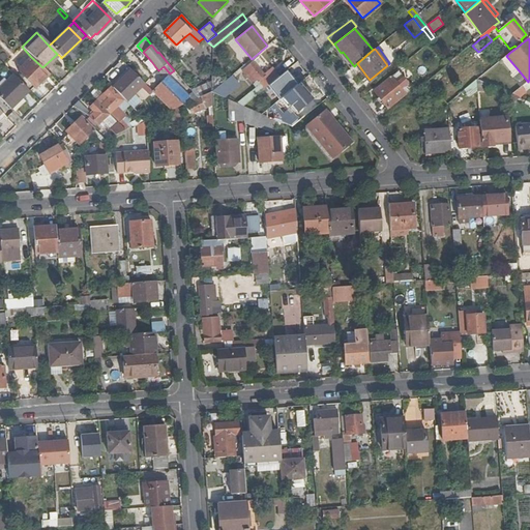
[(343,52),(341,53),(340,55),(351,68),(354,66),(343,52)]
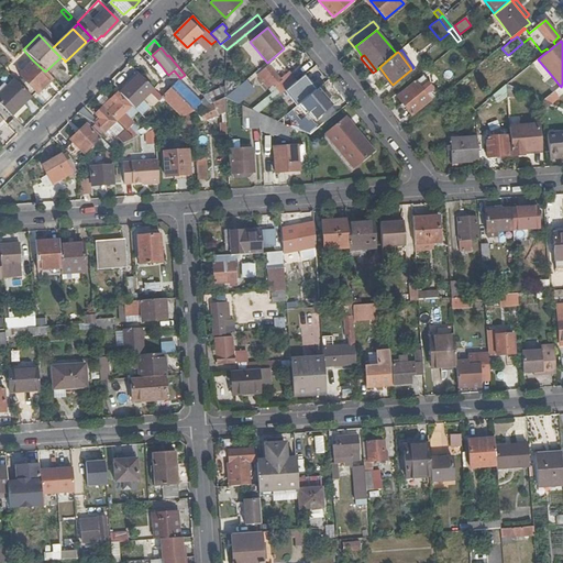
[(47,75),(64,59),(61,57),(45,72),(47,75)]
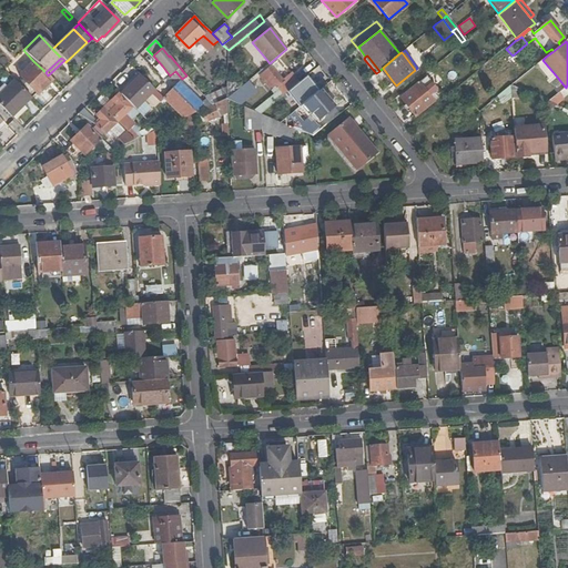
[(37,94),(52,79),(48,75),(46,72),(33,61),(19,75),(37,94)]
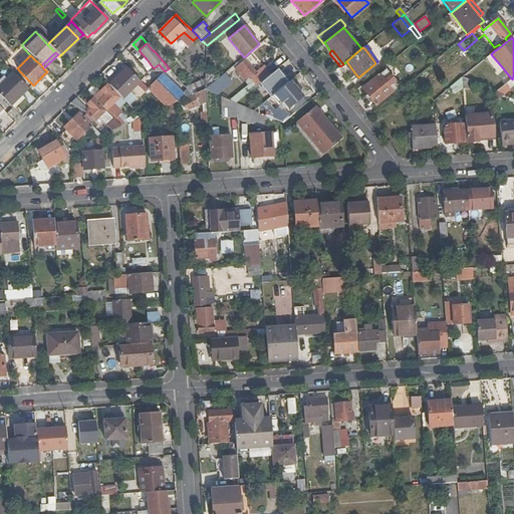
[(260,83),(261,82),(255,75),(257,73),(245,60),(235,68),(249,85),(245,89),(247,93),(253,89),(260,83)]
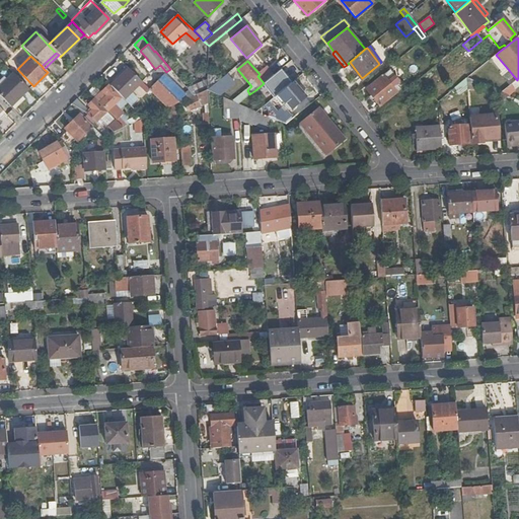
[(148,72),(166,72),(160,65),(155,69),(151,64),(149,66),(146,62),(140,65),(145,69),(148,72)]
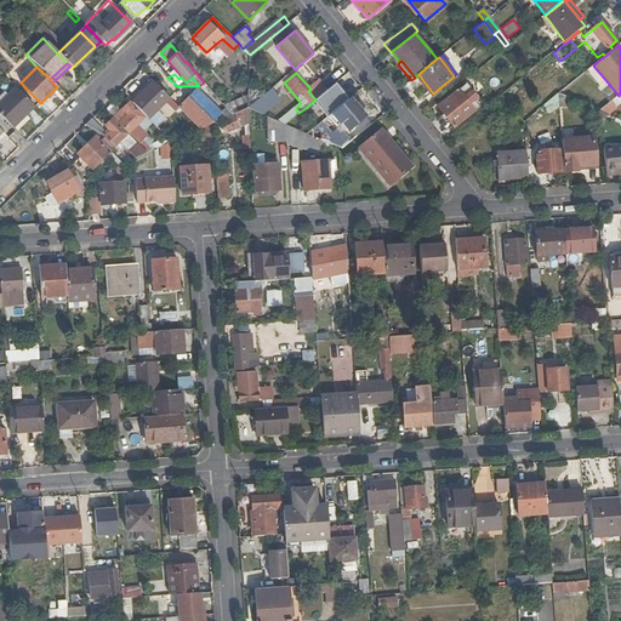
[(428,87),(419,74),(416,77),(426,89),(428,87)]
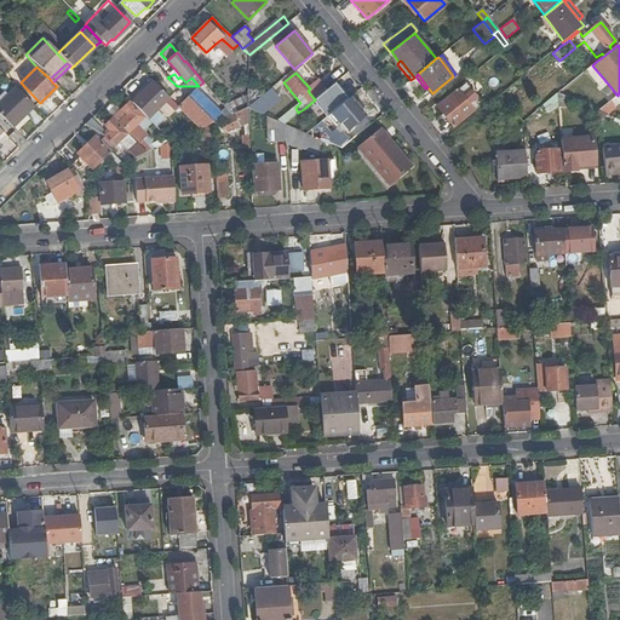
[(153,81),(149,79),(137,91),(139,93),(153,81)]
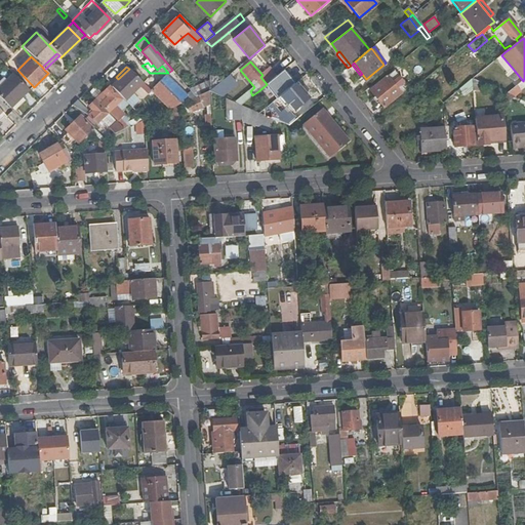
[(118,79),(111,86),(123,98),(142,81),(135,75),(129,69),(118,79)]
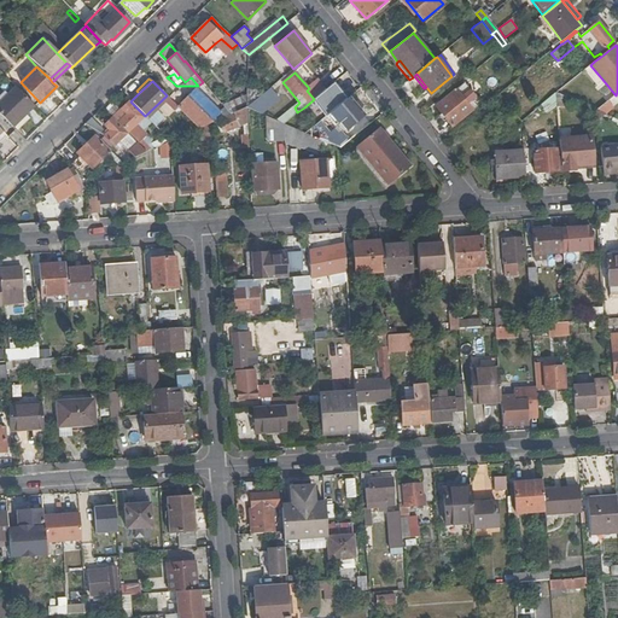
[(465,83),(436,106),(452,127),(472,111),(461,98),(471,91),(465,83)]
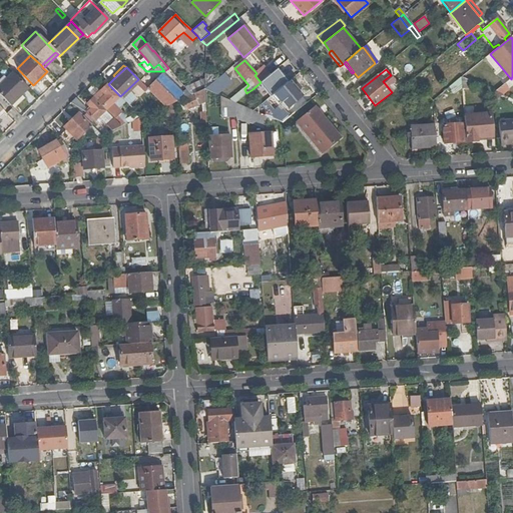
[(283,78),(276,70),(261,82),(260,83),(266,90),(283,78)]
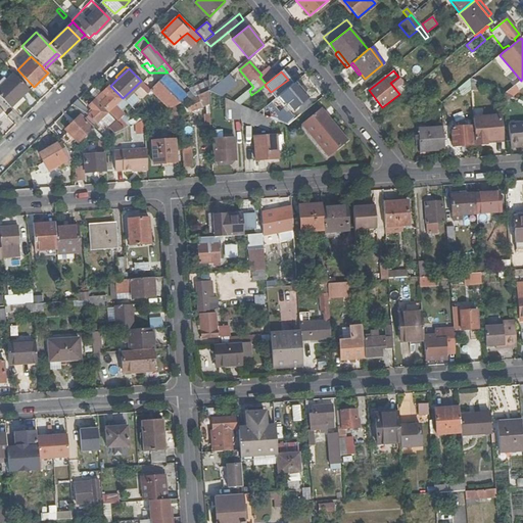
[(0,97),(9,107),(29,89),(12,74),(0,85),(0,97)]
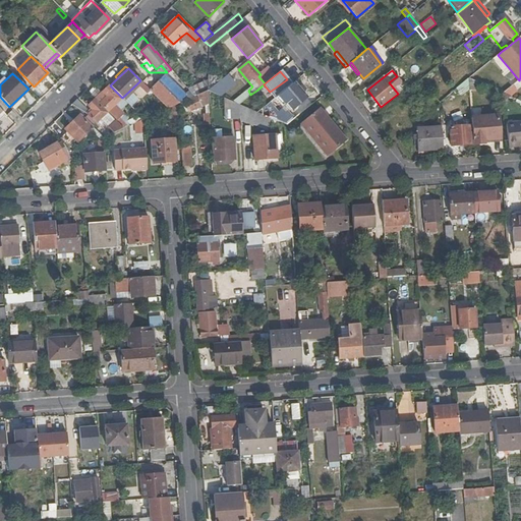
[(160,100),(169,108),(170,107),(178,104),(179,103),(178,102),(186,95),(165,74),(150,89),(160,100)]
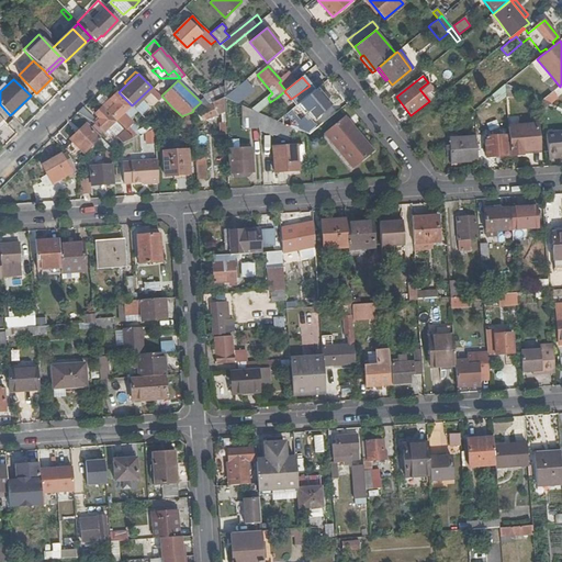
[(224,98),(236,103),(250,90),(244,81),(224,98)]
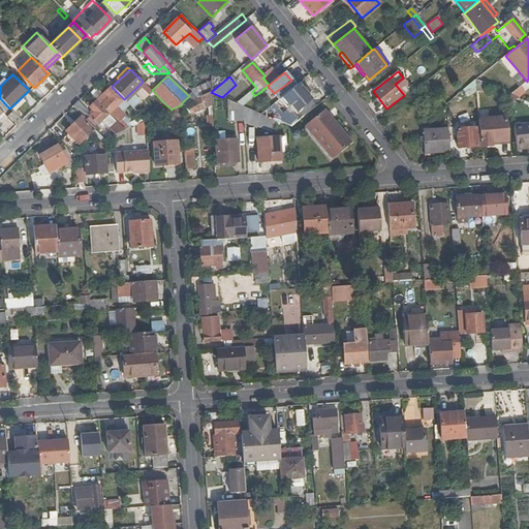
[(485,84),(475,80),(476,92),(486,91),(485,84)]
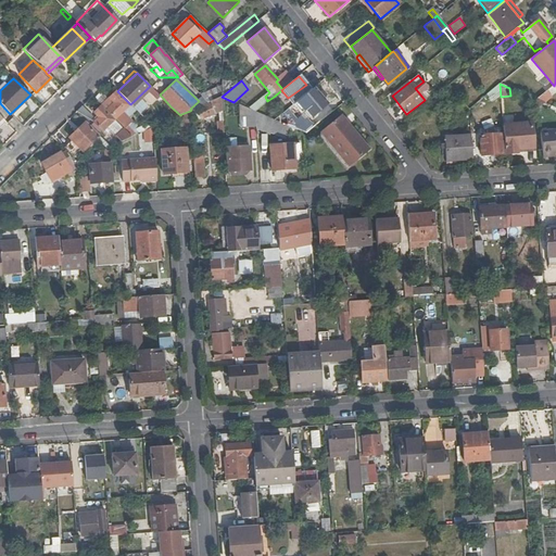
[(222,86),(201,96),(207,103),(211,102),(222,97),(222,86)]
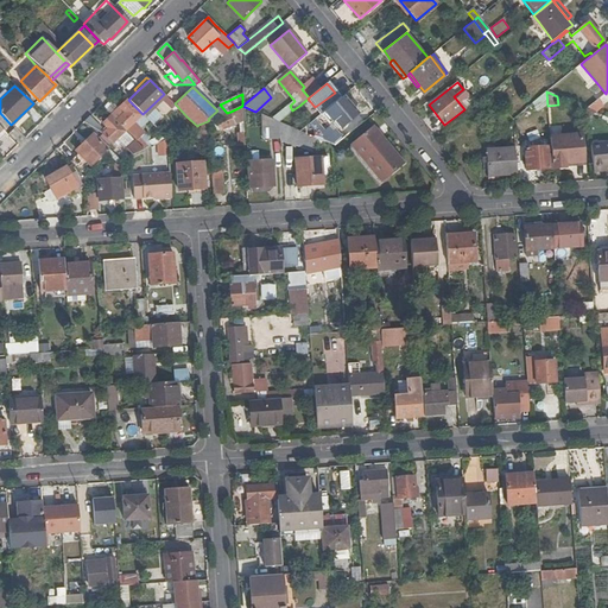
[(315,107),(308,99),(299,106),(292,111),(279,121),(289,126),(315,107)]
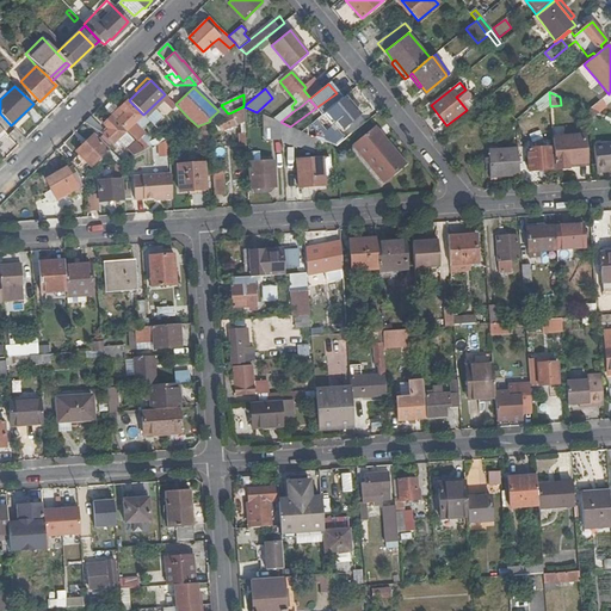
[(606,107),(600,100),(590,109),(599,113),(606,107)]
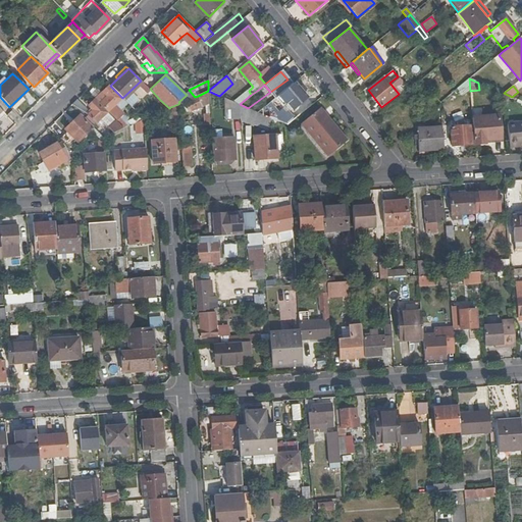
[(99,104),(116,120),(123,113),(119,109),(124,103),(118,97),(108,87),(102,93),(106,97),(99,104)]
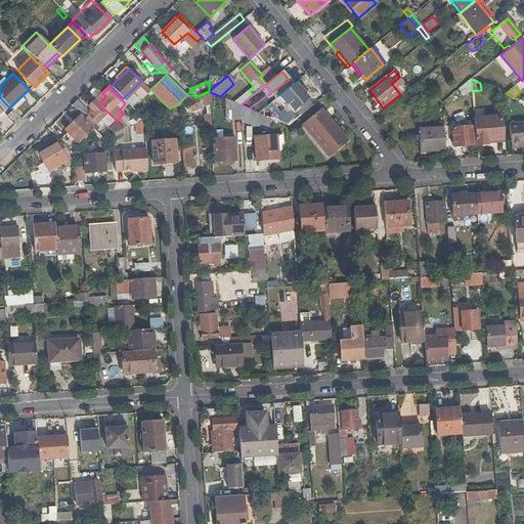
[(209,91),(199,96),(198,97),(186,102),(189,112),(205,106),(206,115),(210,115),(210,104),(209,91)]
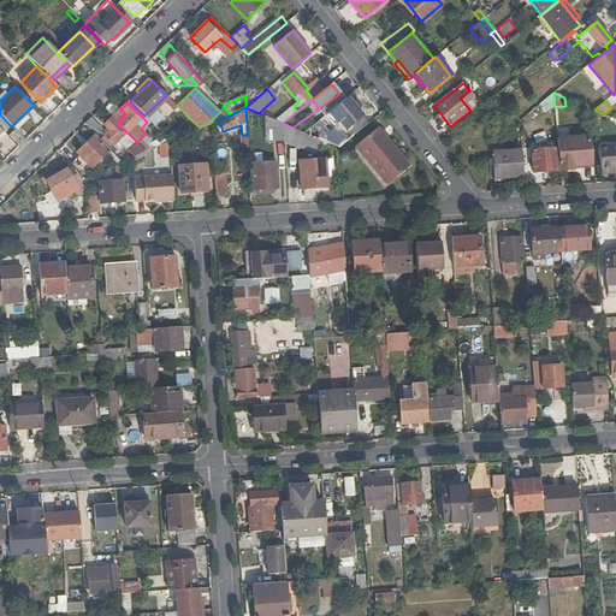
[(120,110),(112,118),(117,123),(125,114),(120,110)]
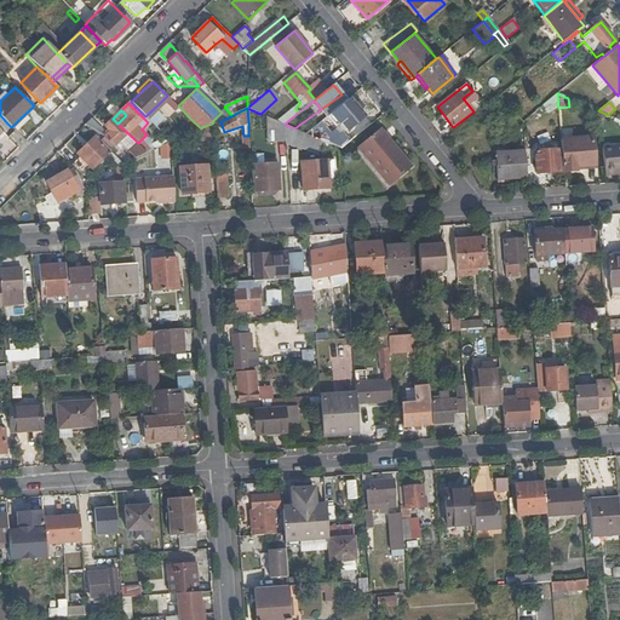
[(337,147),(342,148),(359,135),(352,128),(346,135),(338,125),(339,124),(327,110),(321,116),(332,130),(320,139),(331,143),(337,147)]
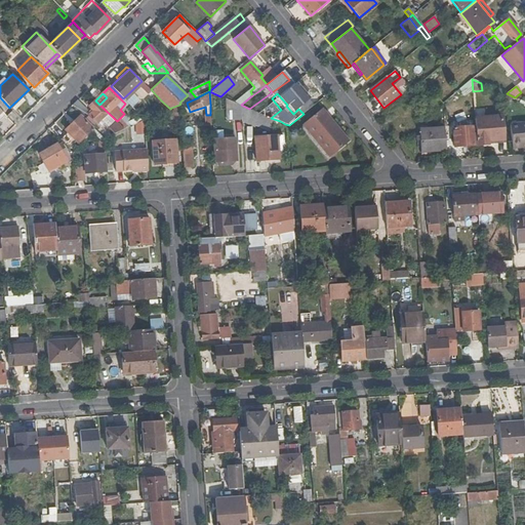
[(228,119),(242,119),(242,118),(241,105),(231,101),(227,98),(228,119)]
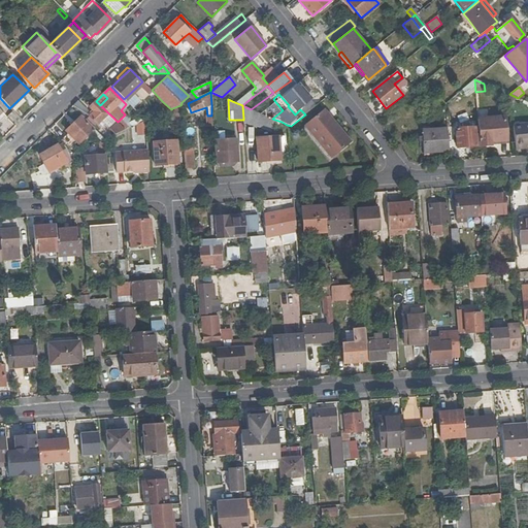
[(88,111),(77,101),(72,106),(83,117),(88,111)]
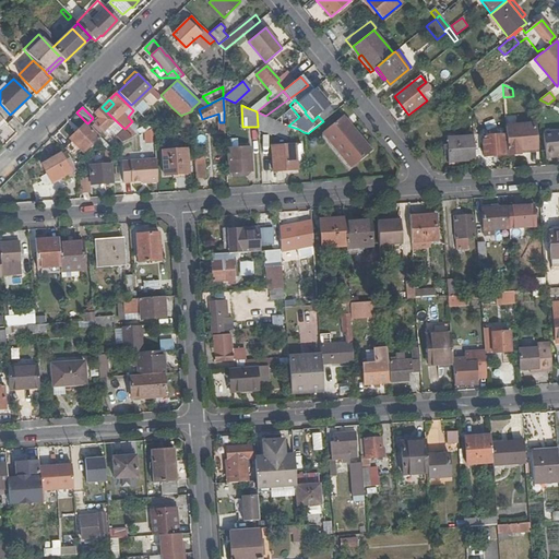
[(106,111),(102,107),(94,114),(98,118),(91,127),(99,135),(103,131),(107,128),(108,127),(116,135),(115,137),(121,143),(132,138),(125,129),(106,111)]
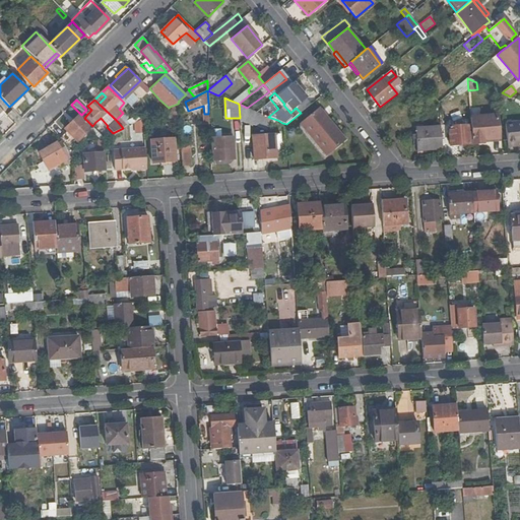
[(188,111),(185,102),(184,101),(180,103),(184,113),(188,111)]
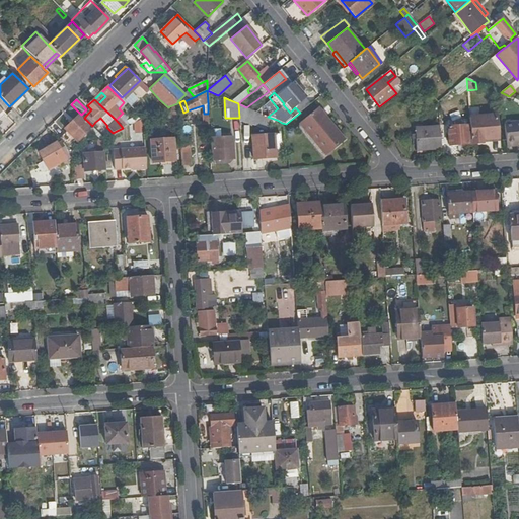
[(246,107),(238,103),(239,117),(248,121),(272,131),(277,120),(268,117),(250,108),(246,107)]
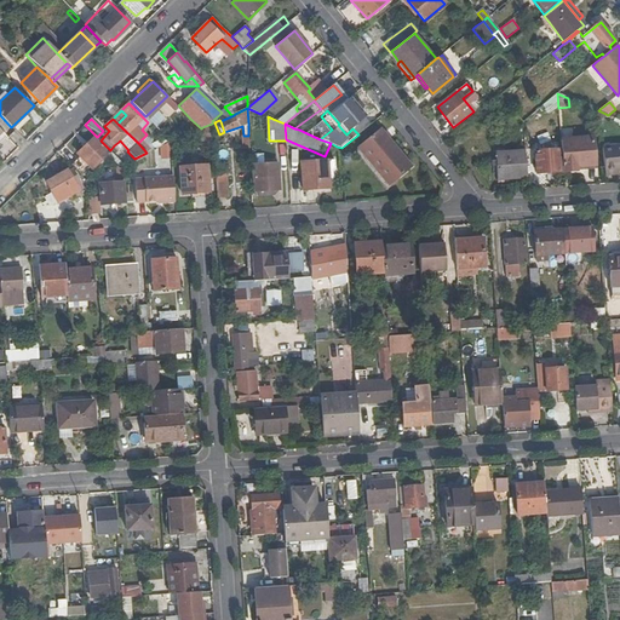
[(206,127),(202,127),(202,138),(213,138),(212,127),(206,127)]
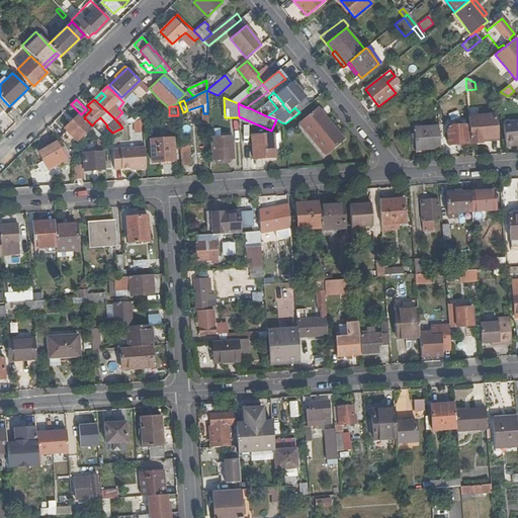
[(318,108),(298,123),(325,154),(343,139),(318,108)]
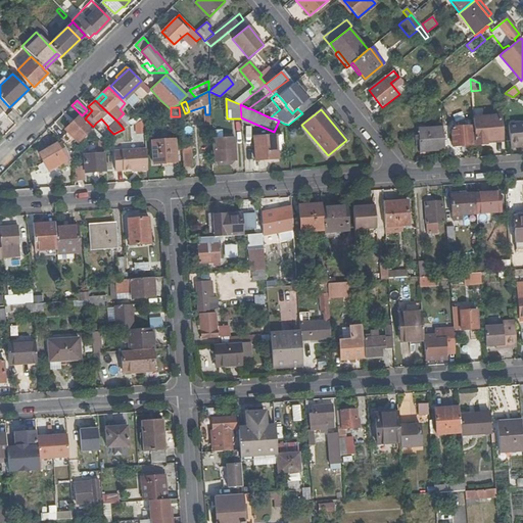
[(496,110),(473,112),(475,144),(486,143),(486,140),(501,138),(496,110)]
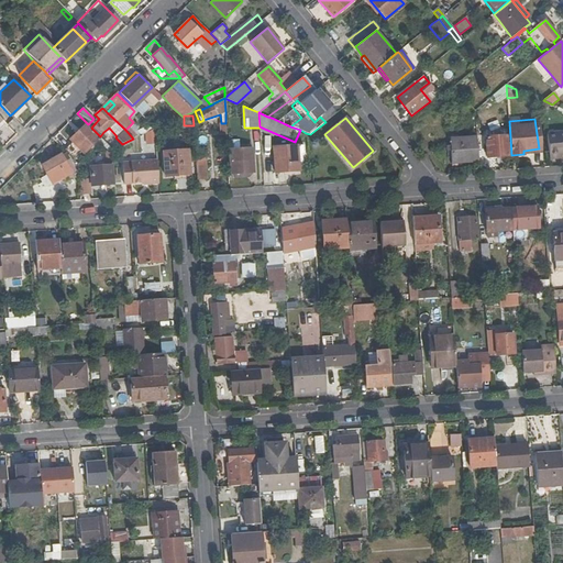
[(72,143),(64,151),(67,153),(68,155),(73,159),(81,152),(83,154),(99,139),(85,124),(69,140),(72,143)]
